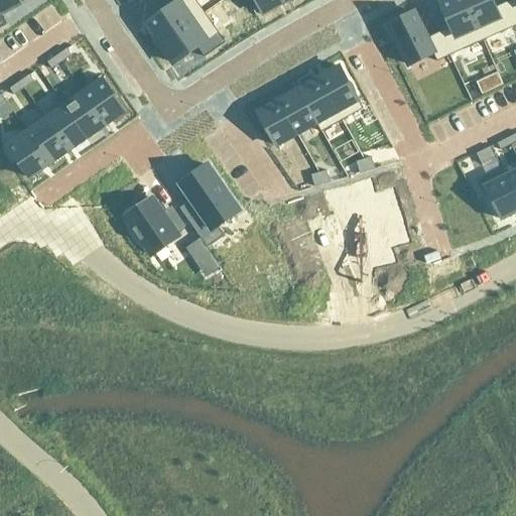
[(0,0),(0,28),(8,25),(2,14),(20,4),(17,0),(0,0)]
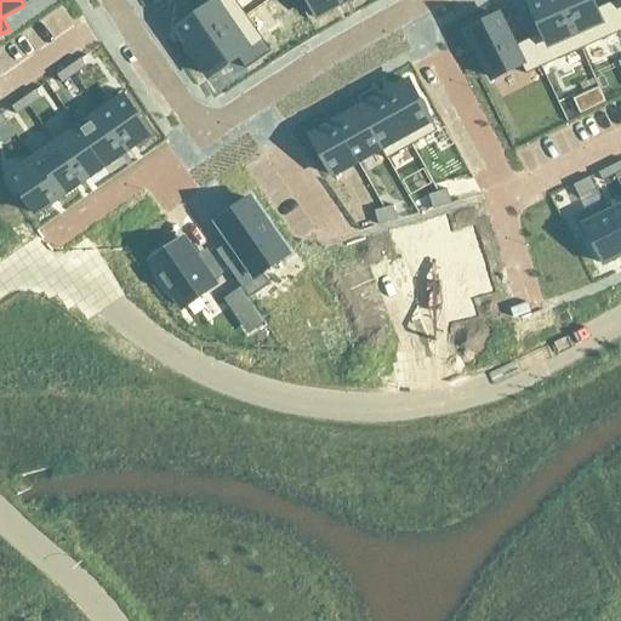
[(177,30),(175,32),(182,43),(184,41),(192,53),(246,16),(234,0),(197,0),(204,10),(176,29),(177,30)]
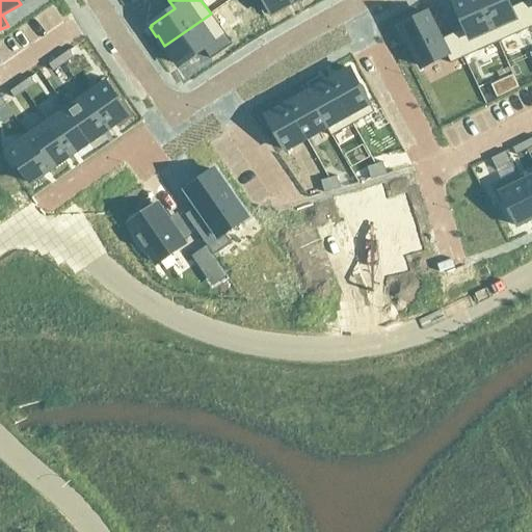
[(263,0),(271,15),(292,3),(290,0),(263,0)]
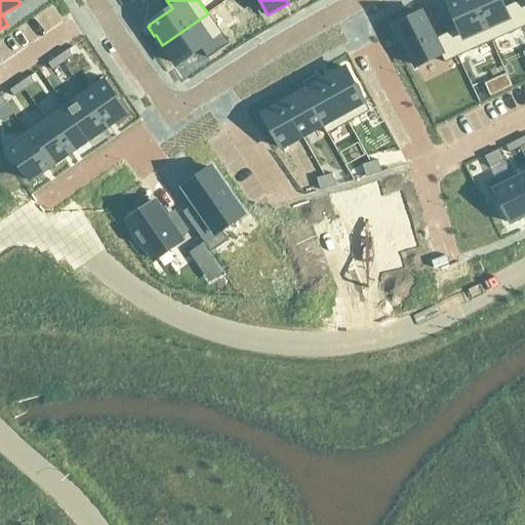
[(458,28),(446,33),(457,56),(491,42),(473,0),(447,0),(448,0),(446,1),(458,28)]
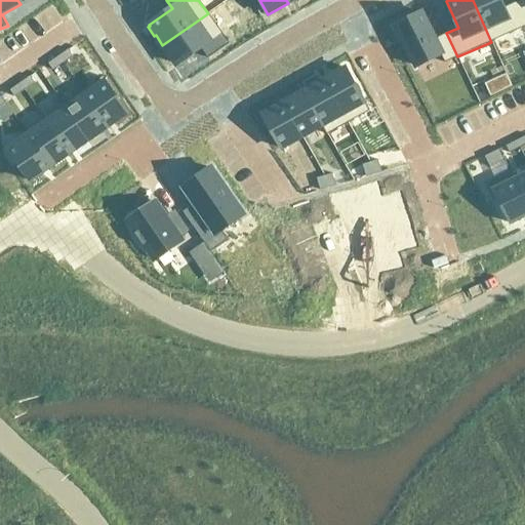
[(473,0),(491,42),(524,26),(524,25),(516,2),(503,8),(499,0),(473,0)]
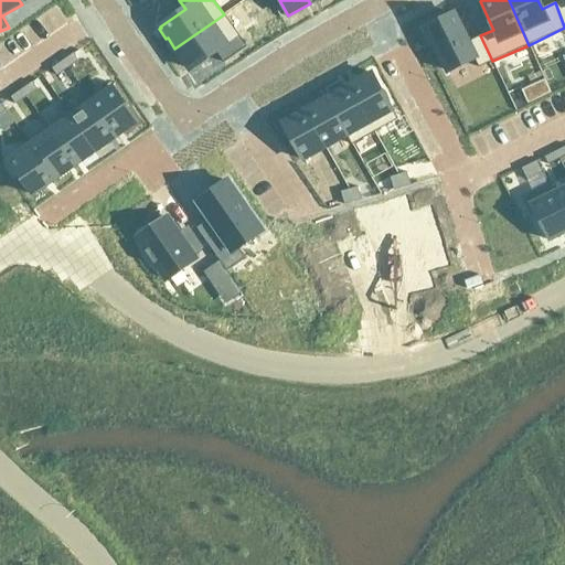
[(564,0),(561,0),(555,2),(564,27),(564,0)]
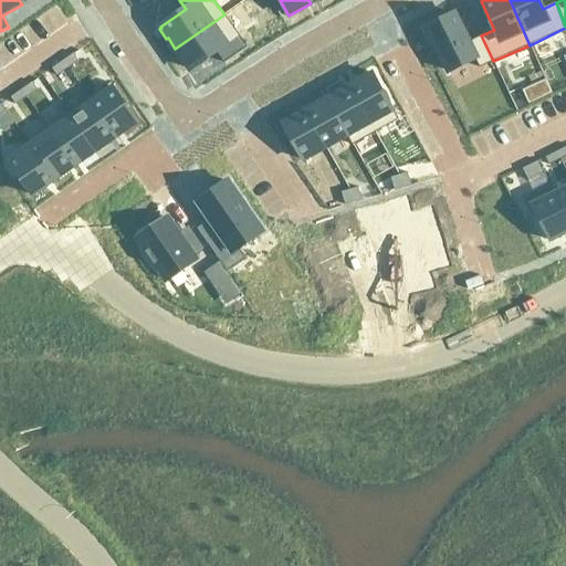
[(454,13),(425,29),(431,42),(432,41),(448,72),(474,59),(479,69),(493,61),(481,35),(469,42),(454,13)]
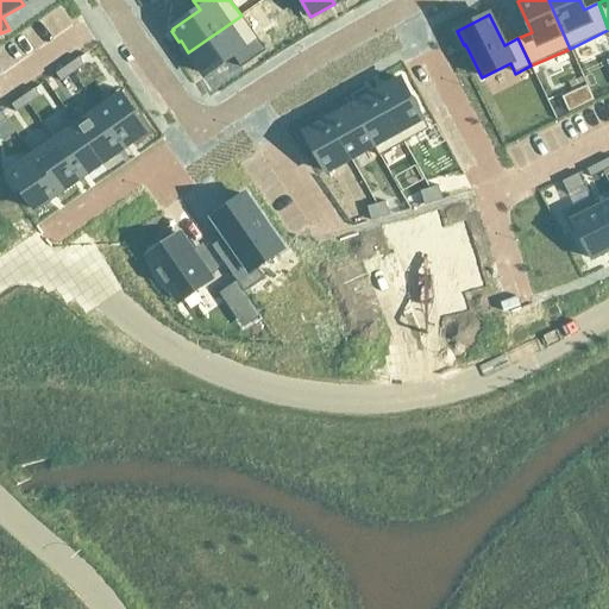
[(188,52),(187,54),(194,64),(196,63),(205,75),(232,56),(240,68),(265,51),(242,16),(188,52)]
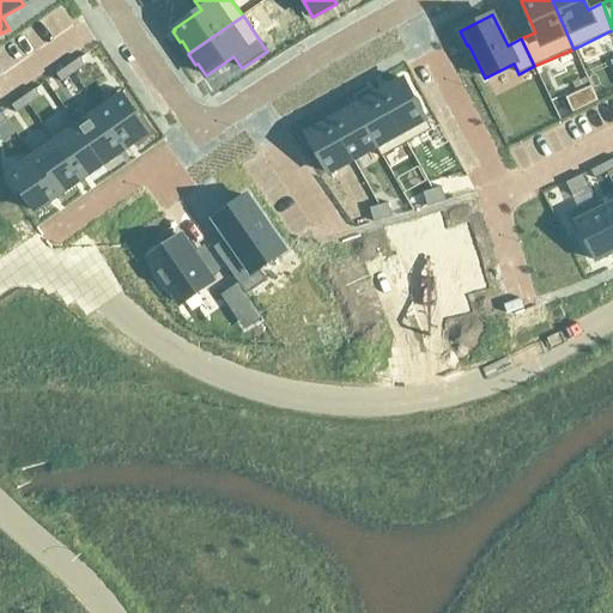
[(79,58),(67,66),(73,74),(85,66),(79,58)]
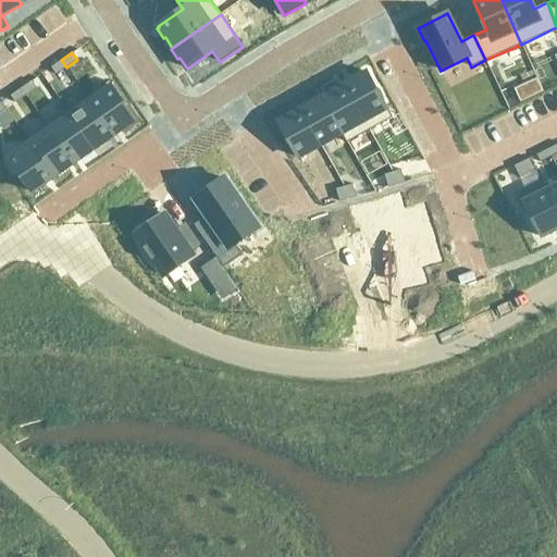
[(61,60),(50,67),(56,75),(66,67),(61,60)]
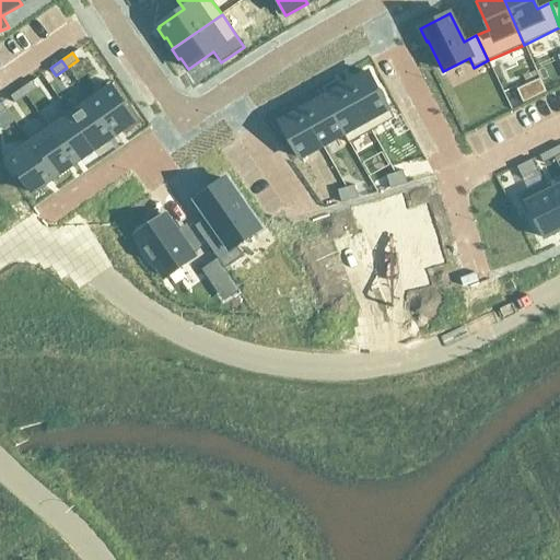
[(369,72),(346,85),(371,131),(394,118),(369,72)]
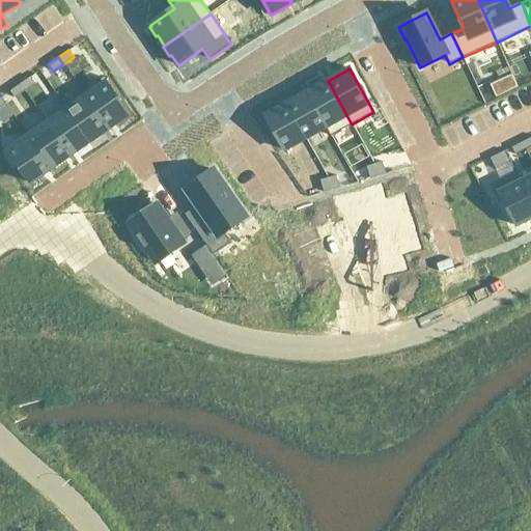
[(30,77),(20,84),(25,91),(35,84),(30,77)]
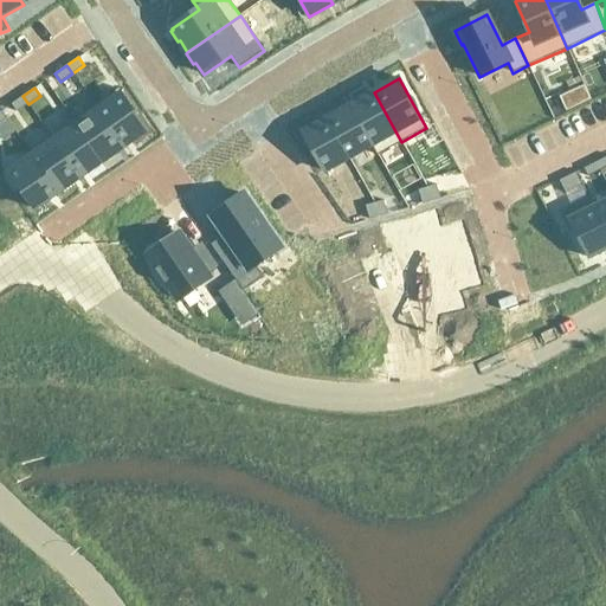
[(374,92),(350,105),(372,146),(376,155),(401,142),(374,92)]
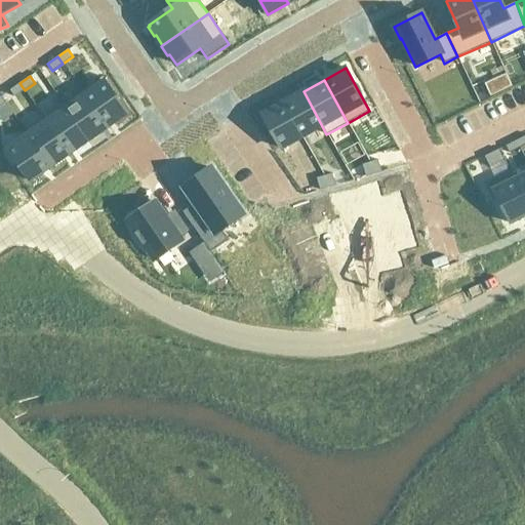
[(105,81),(84,95),(107,127),(127,114),(105,81)]
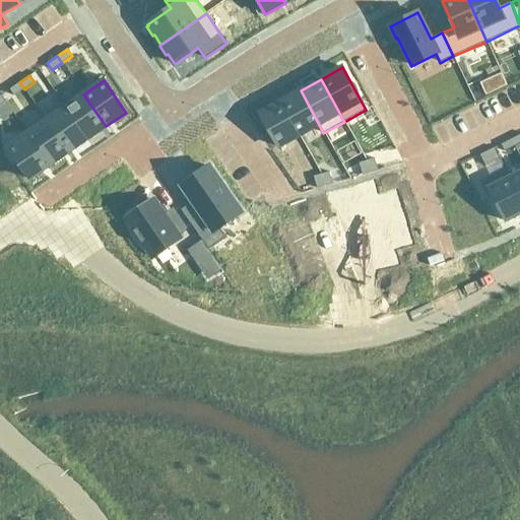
[(488,81),(480,84),(485,95),(493,92),(488,81)]
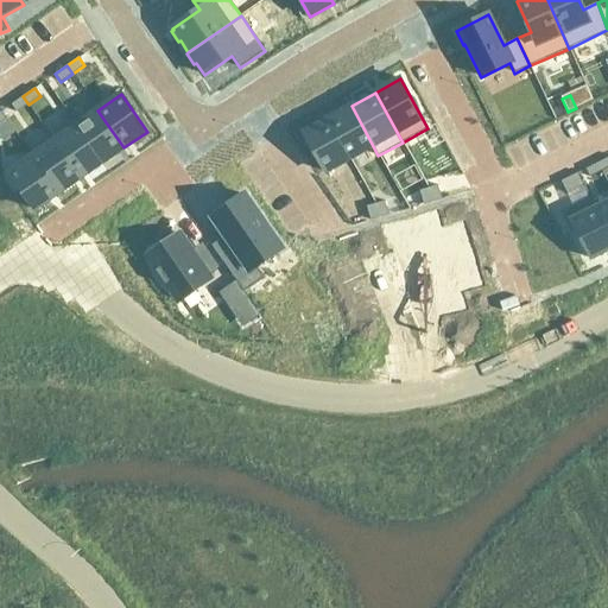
[(23,96),(11,105),(17,113),(29,105),(23,96)]
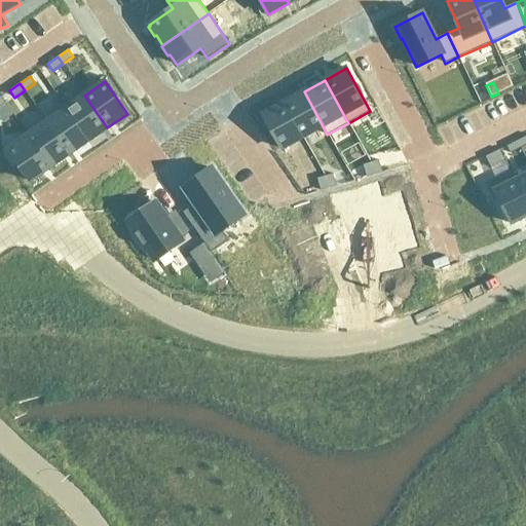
[(304,91),(284,103),(302,138),(323,126),(304,91)]
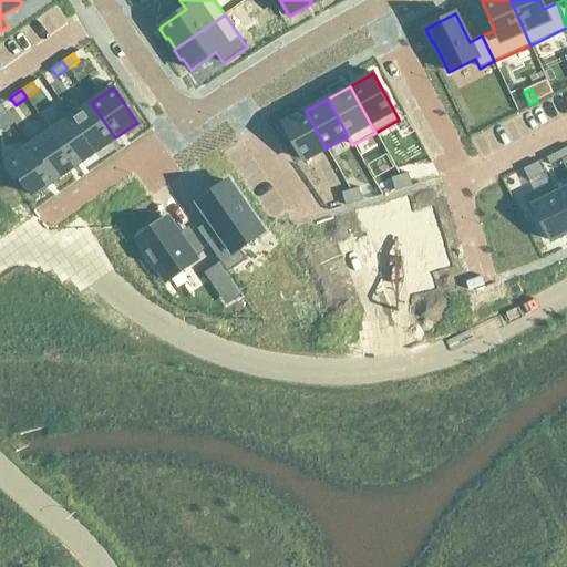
[(91,103),(71,117),(95,152),(115,137),(91,103)]
